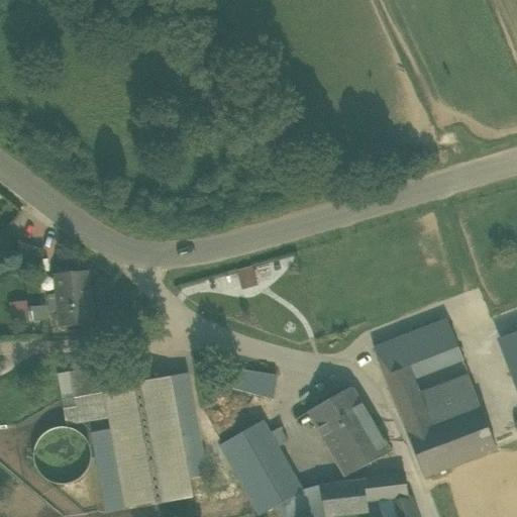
[(13,265),(23,269),(31,246),(20,242),(13,265)]
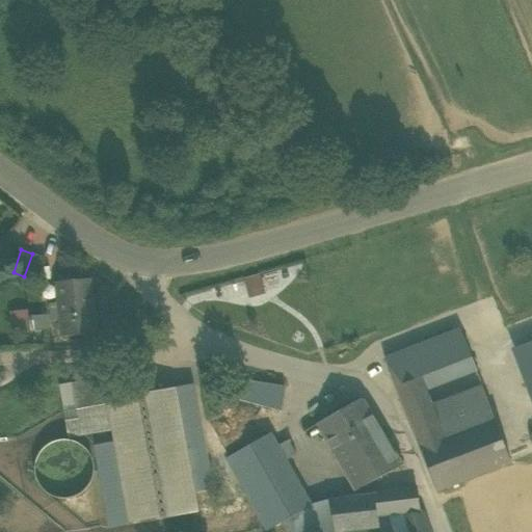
[(43,258),(32,254),(24,276),(35,280),(43,258)]
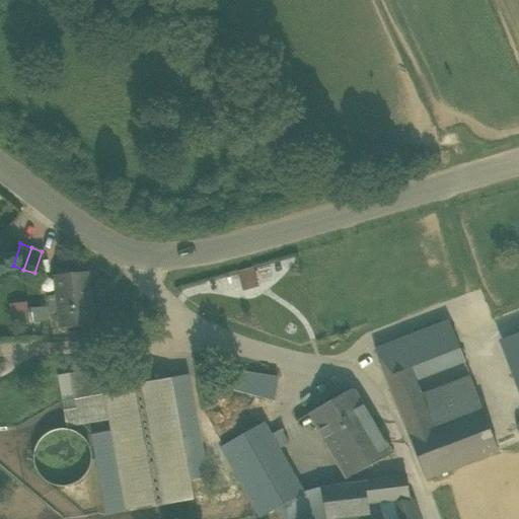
[(253,268),(237,273),(243,293),(260,289),(253,268)]
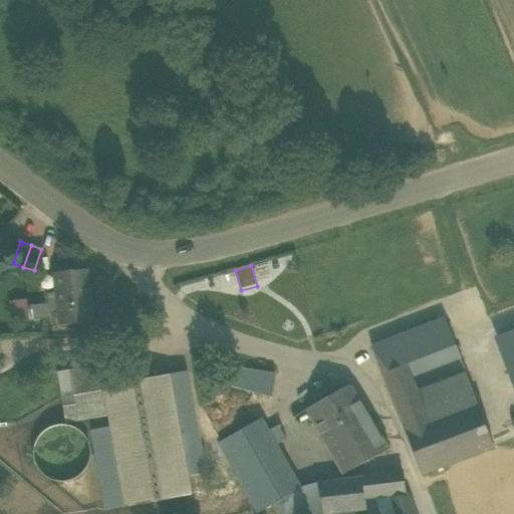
[(58,310),(60,325),(92,322),(90,303),(88,304),(87,291),(89,291),(87,271),(55,274),(57,293),(58,310)]
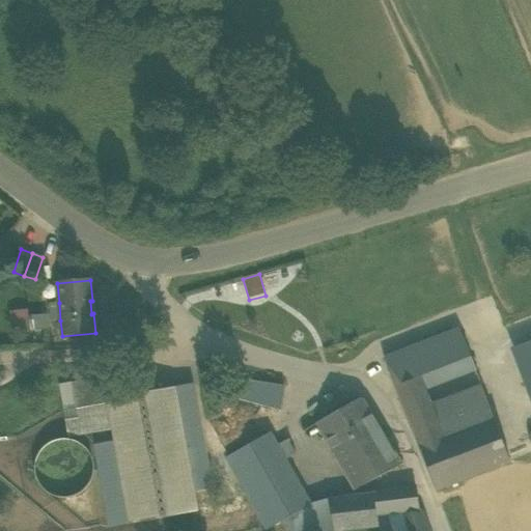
[(50,322),(60,320),(59,303),(48,304),(50,322)]
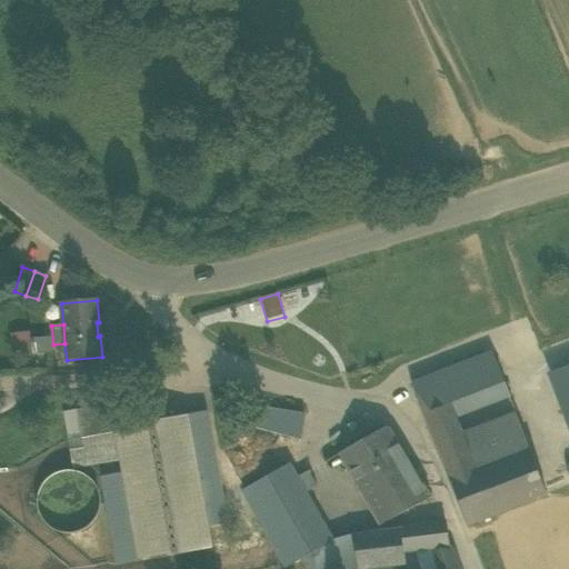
[(11,357),(23,356),(21,340),(30,339),(30,332),(10,333),(11,357)]
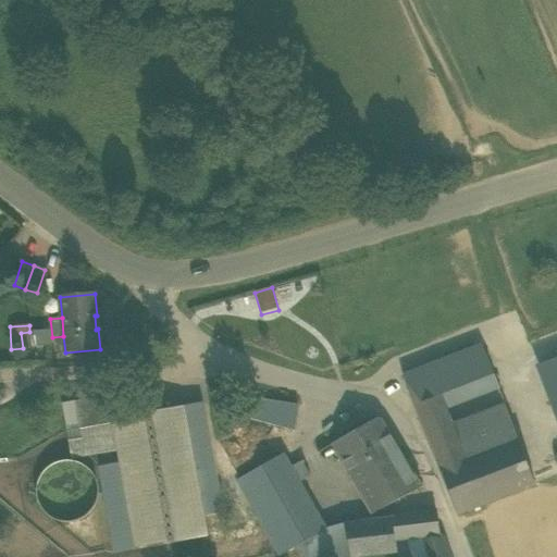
[(21,333),(23,348),(51,345),(50,331),(29,332),(21,333)]
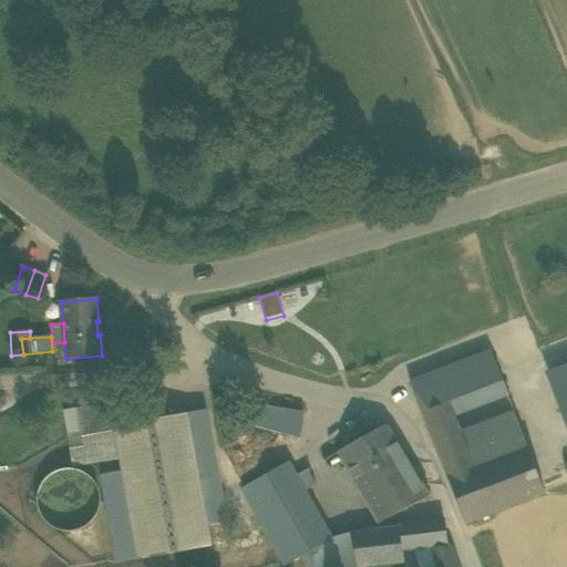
[(446,401),(447,401),(483,388),(501,380),(490,351),(431,374),(436,389),(441,388),(446,401)]
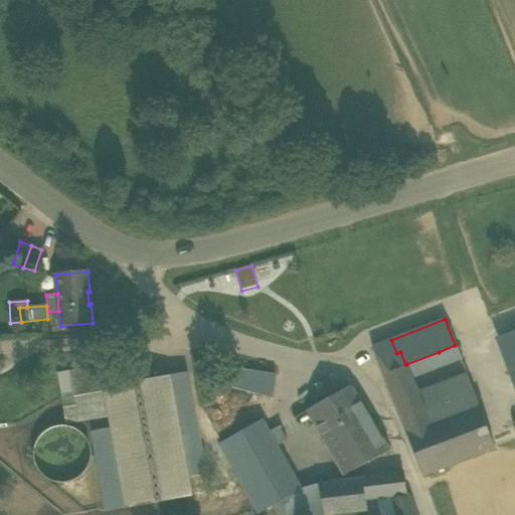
[(514,333),(497,340),(504,359),(514,355),(514,333)]
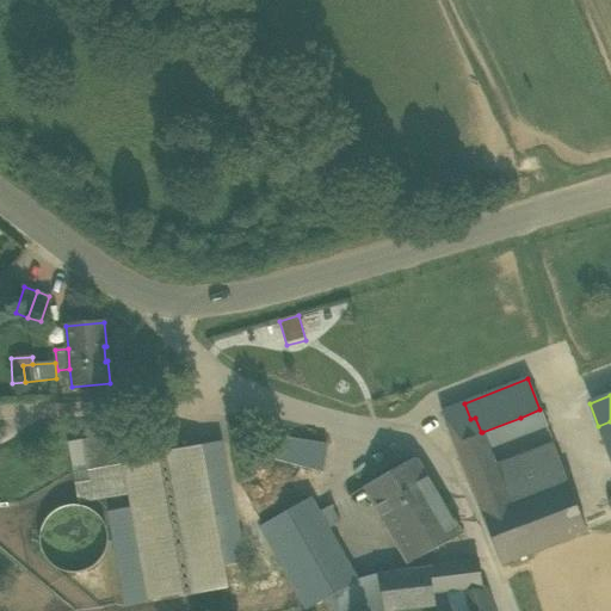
[(442,412),(448,429),(470,419),(464,403),(442,412)]
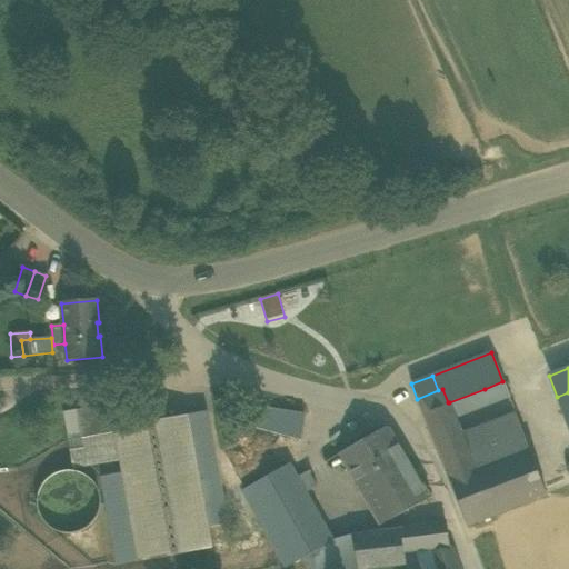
[(509,398),(502,381),(485,389),(491,405),(509,398)]
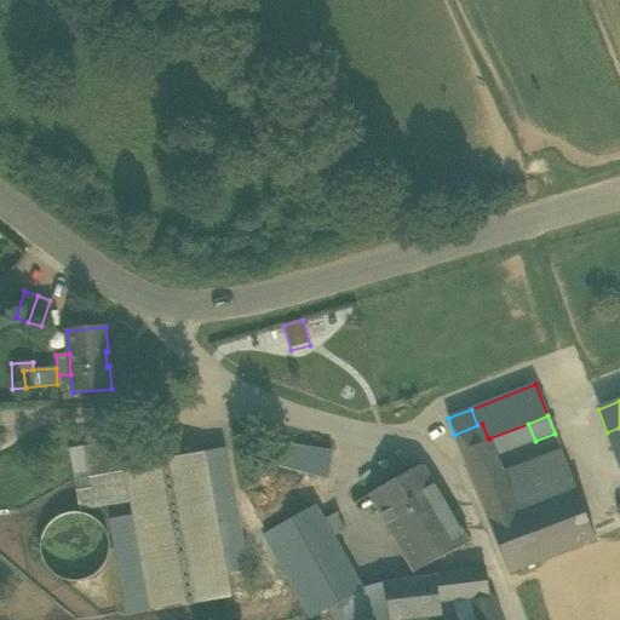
[(482,424),(477,425),(454,435),(468,468),(495,457),(495,455),(489,438),(488,438),(482,424)]
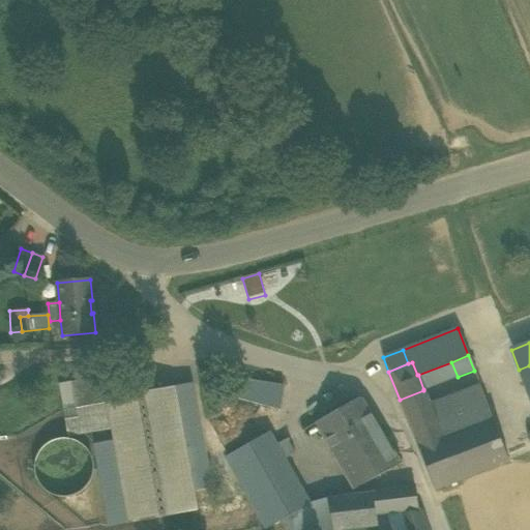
[(458,377),(451,362),(418,375),(423,389),(458,377)]
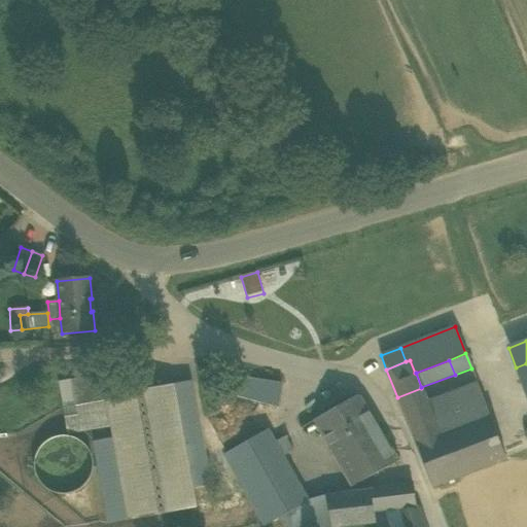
[(526,363),(516,367),(526,398),(526,363)]
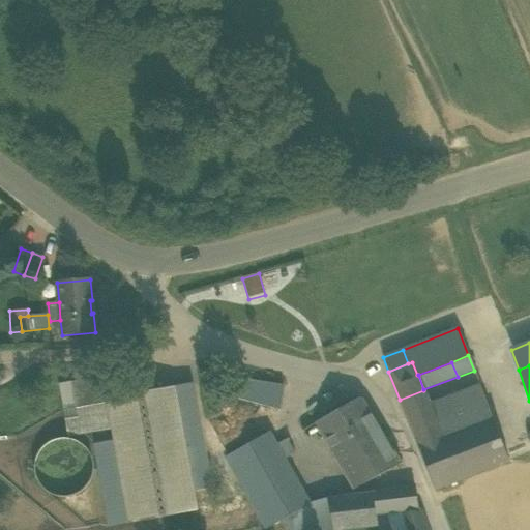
[(67,434),(112,427),(107,400),(104,380),(71,385),(75,405),(63,407),(67,434)]
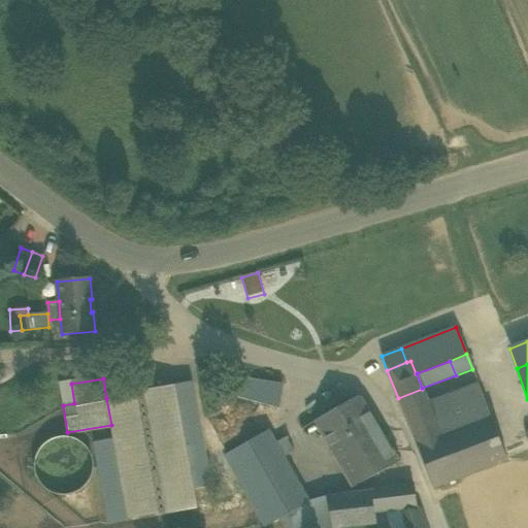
[(227,395),(278,408),(283,387),(230,378),(227,395)]
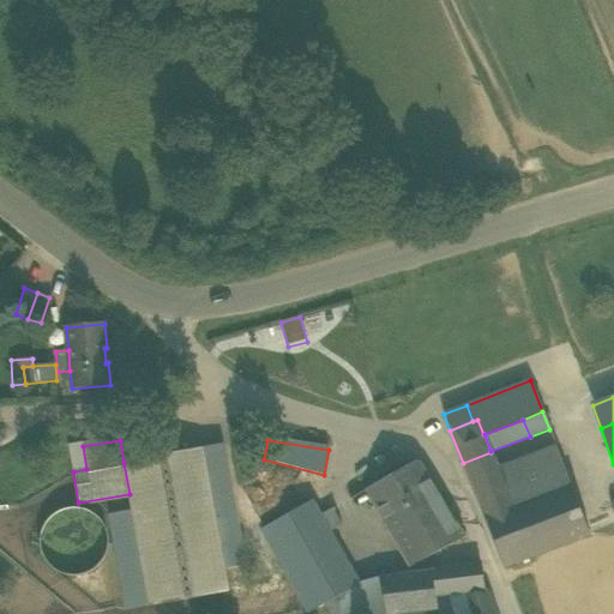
[(226,445),(202,449),(223,570),(247,566),(226,445)]
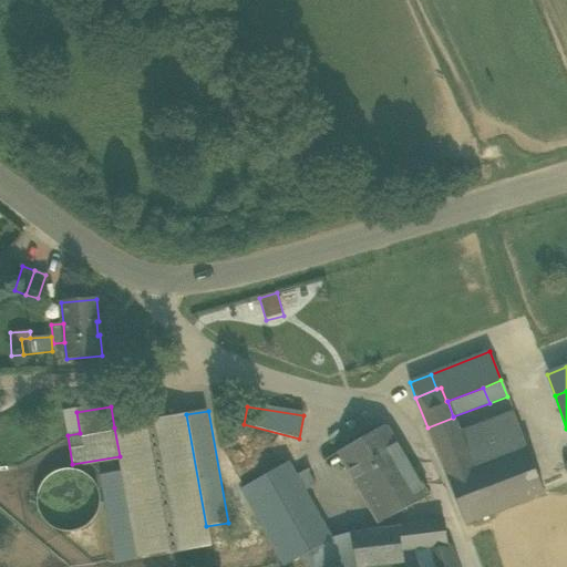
[(63,414),(68,435),(80,433),(76,412),(63,414)]
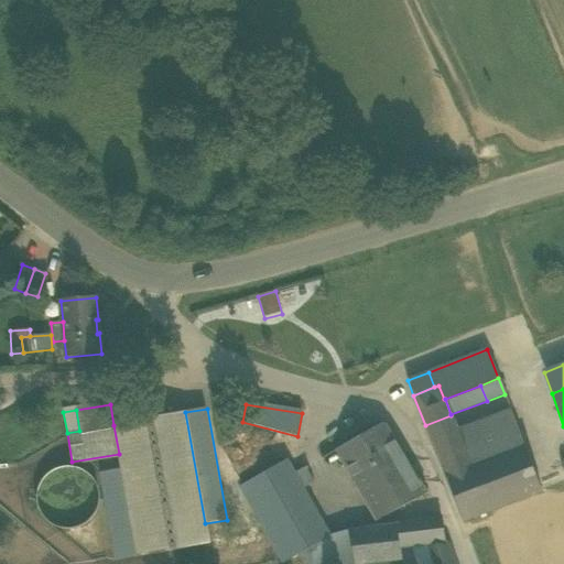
[(524,445),(510,410),(457,431),(472,465),(524,445)]
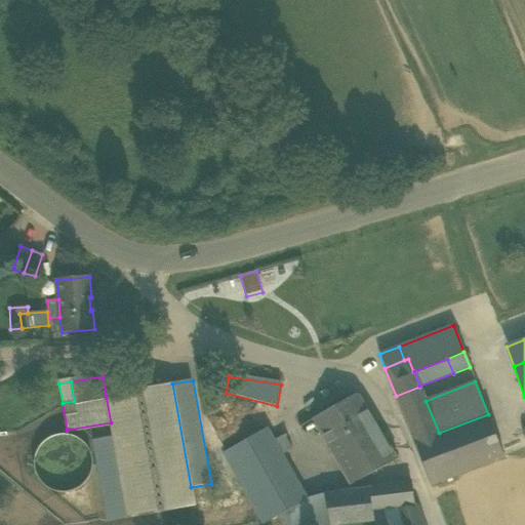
[(195,507),(191,487),(172,384),(106,396),(111,422),(114,437),(128,519),(195,507)]
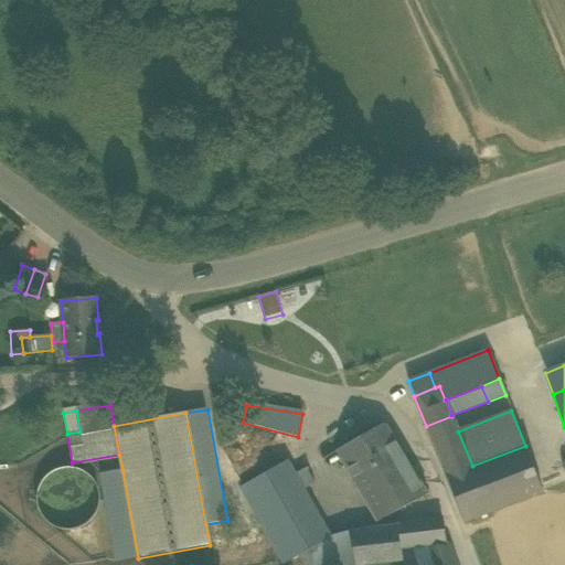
[(426,426),(433,441),(458,432),(451,416),(426,426)]
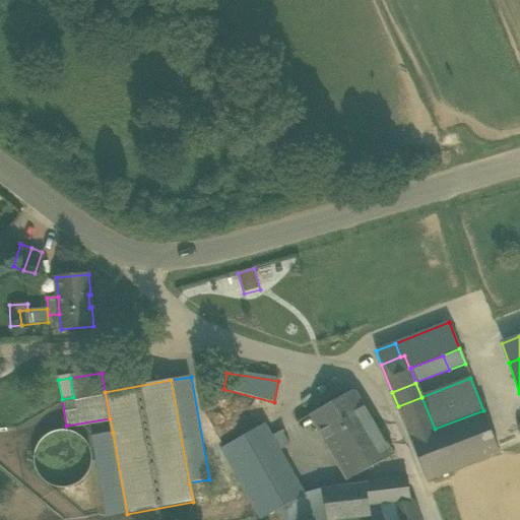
[(310,415),(347,480),(394,455),(358,394),(355,393),(353,391),(352,391),(310,415)]
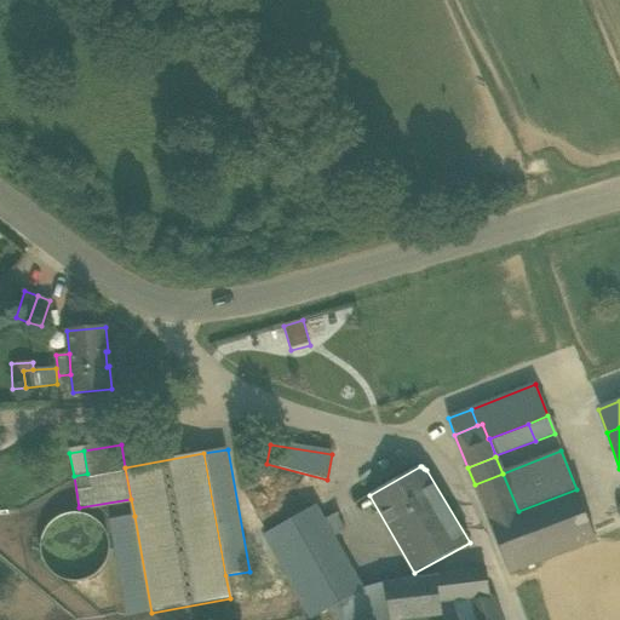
[(518,511),(503,474),(475,484),(489,522),(518,511)]
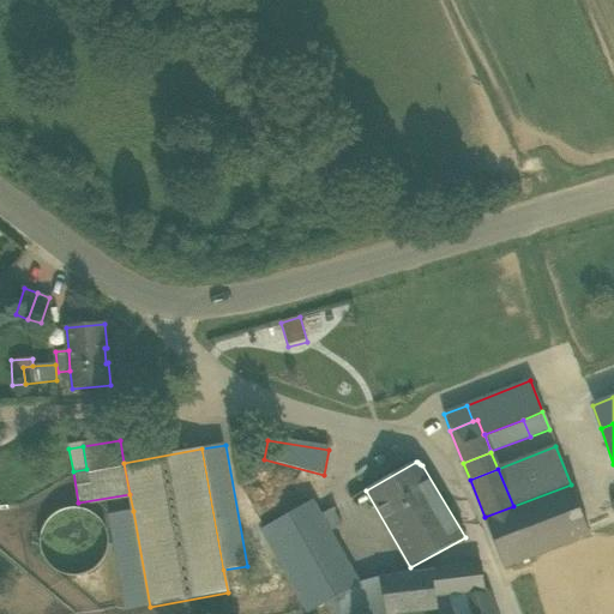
[(590,535),(571,485),(513,506),(485,517),(504,567),(590,535)]
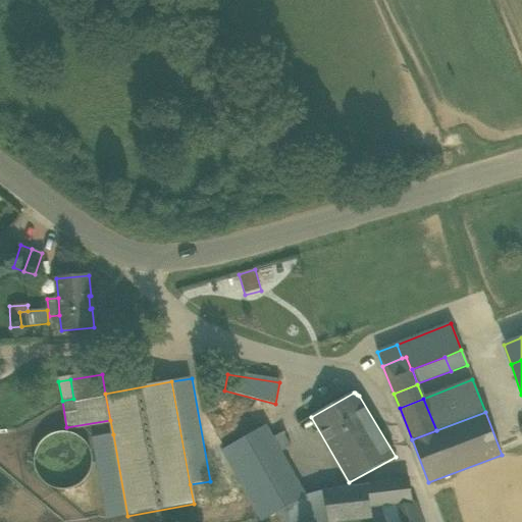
[(222,451),(263,521),(278,513),(305,498),(280,453),(291,447),(282,433),(272,438),(265,426),(222,451)]
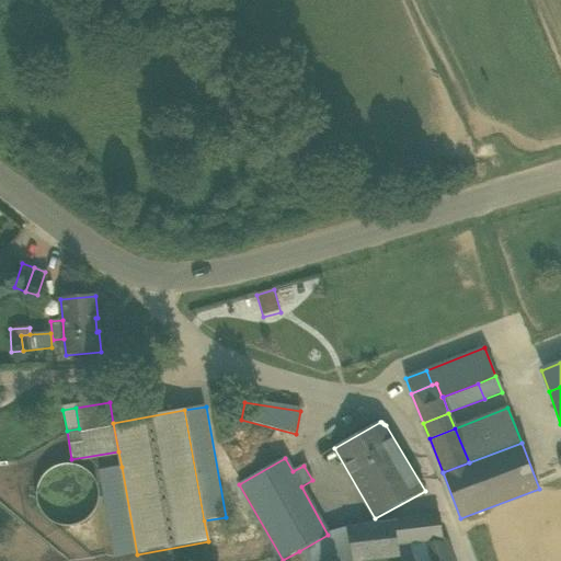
[(89,519),(96,508),(99,495),(95,483),(88,472),(76,467),(64,466),(50,470),(42,479),(36,491),(37,504),(43,515),(53,524),(65,527),(78,526),(89,519)]
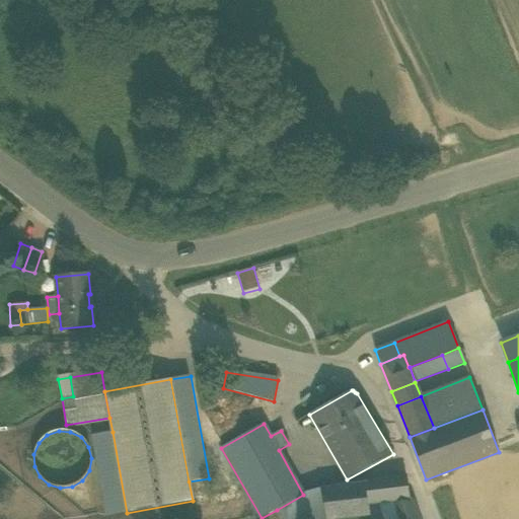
[(106,517),(127,513),(113,432),(91,436),(106,517)]
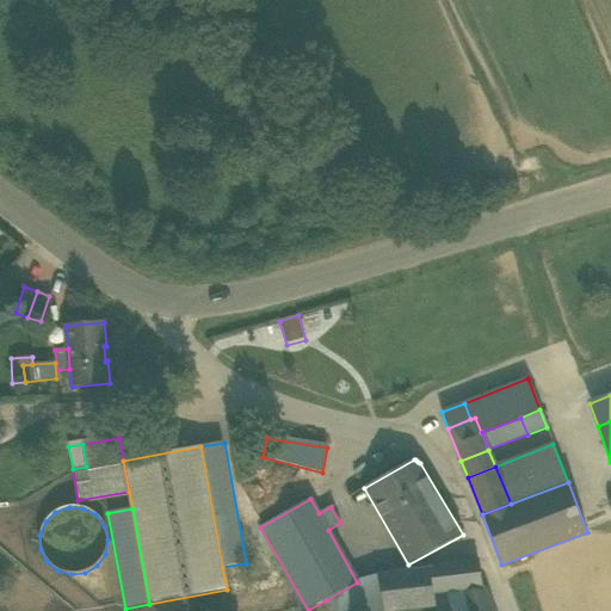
[(479,562),(431,568),(434,592),(481,586),(487,586),(479,562)]
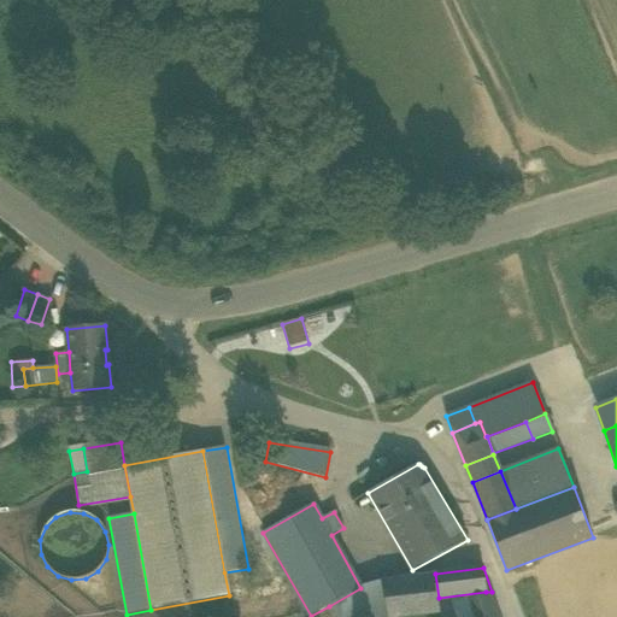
[(406,616),(440,613),(439,598),(435,574),(383,581),(387,616),(406,616)]
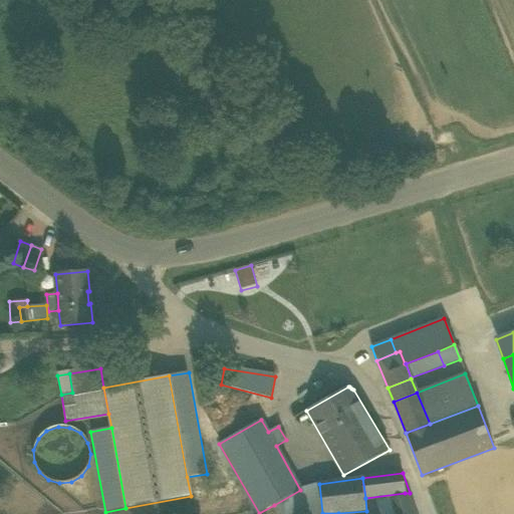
[(300,490),(274,505),(277,513),(322,513),(319,484),(300,490)]
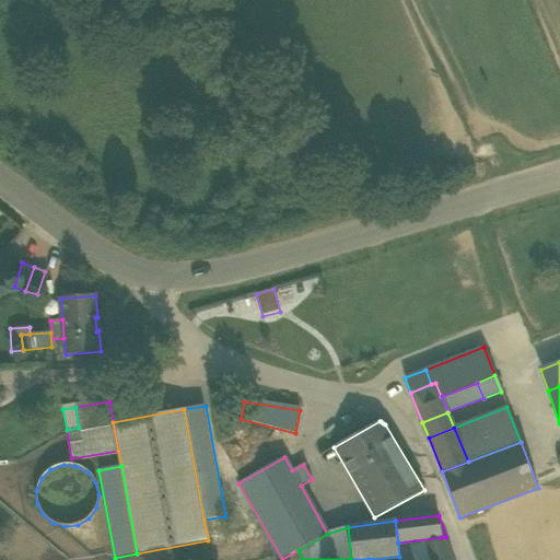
[(429,543),(433,559),(447,555),(443,541),(442,541),(429,543)]
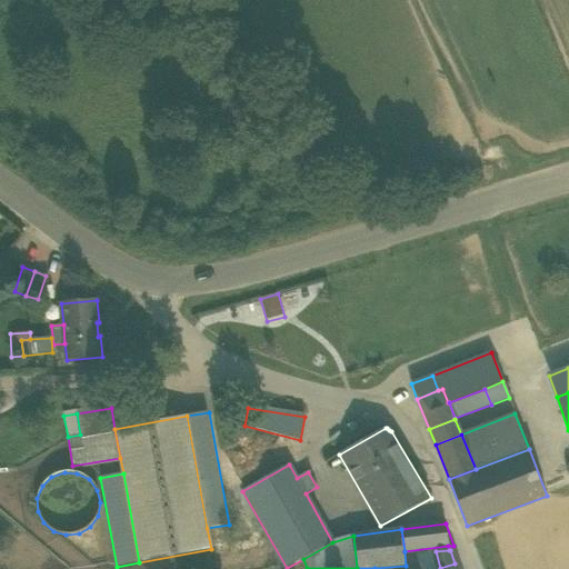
[(418,562),(419,568),(437,568),(433,557),(418,562)]
